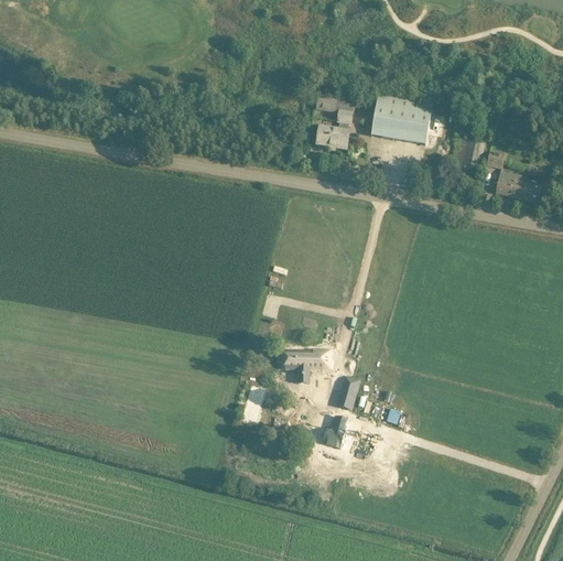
[(315,109),(338,112),(337,120),(339,120),(337,128),(318,125),(316,142),(346,148),(349,129),(347,129),(348,122),(350,122),(355,98),(347,97),(337,96),(337,95),(317,92),(315,109)]
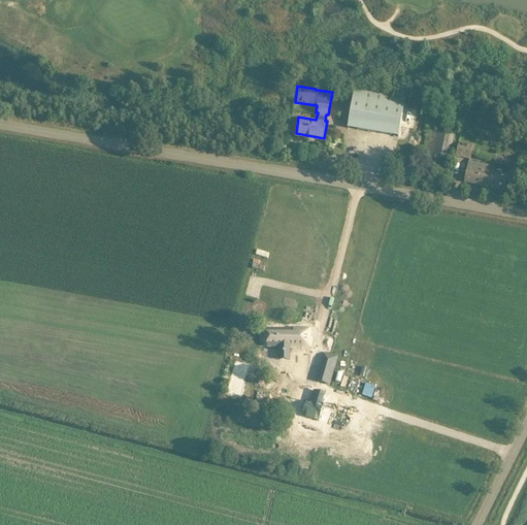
[(354,87),(352,96),(347,125),(397,133),(402,104),(404,96),(354,87)]
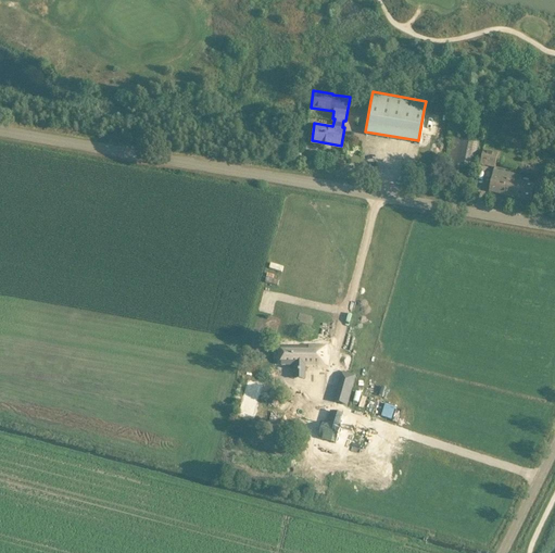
[(501,129),(521,134),(524,122),(503,117),(501,129)]
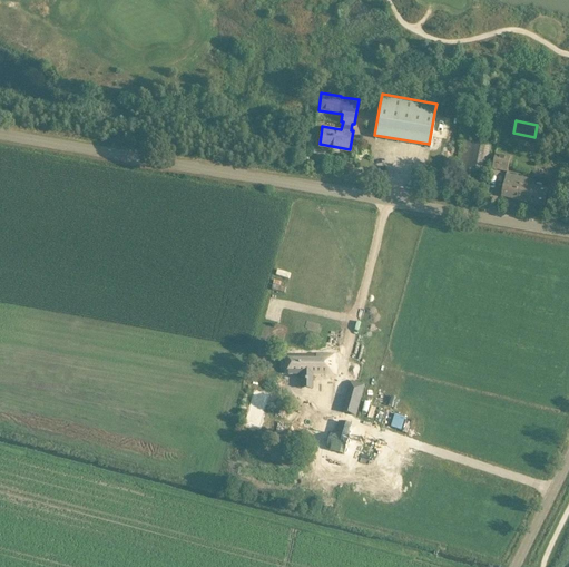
[(460,138),(457,153),(454,164),(483,170),(489,144),(460,138)]
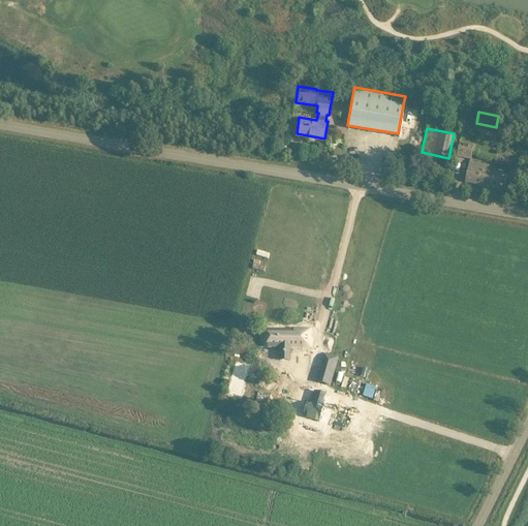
[(459,140),(458,144),(456,154),(470,157),(473,143),(459,140)]
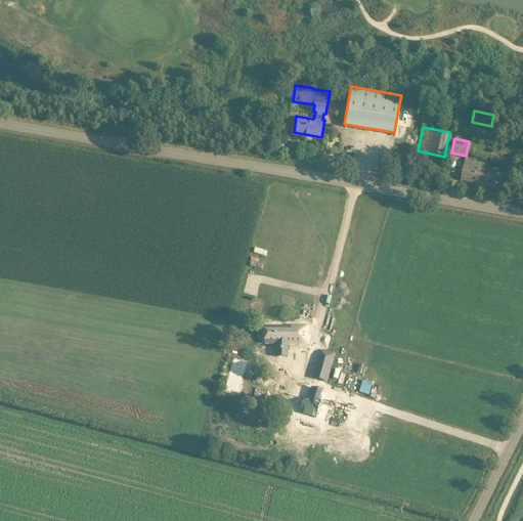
[(489,164),(474,161),(464,158),(460,178),(499,186),(503,171),(488,169),(489,164)]
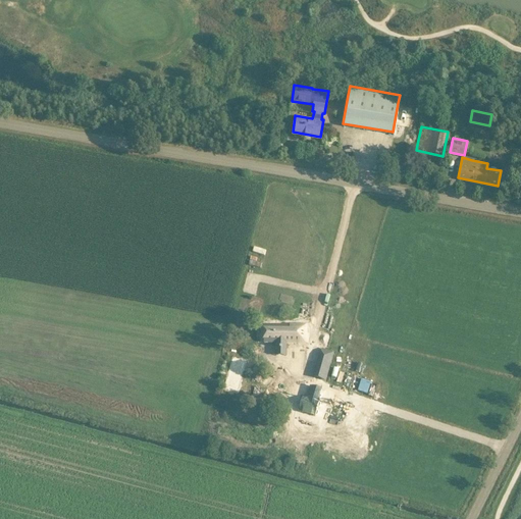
[(263,323),(263,340),(275,341),(275,346),(285,346),(285,341),(297,341),(306,341),(306,331),(305,331),(305,323),(296,322),(296,323),(292,323),(292,322),(289,322),(289,323),(263,323)]
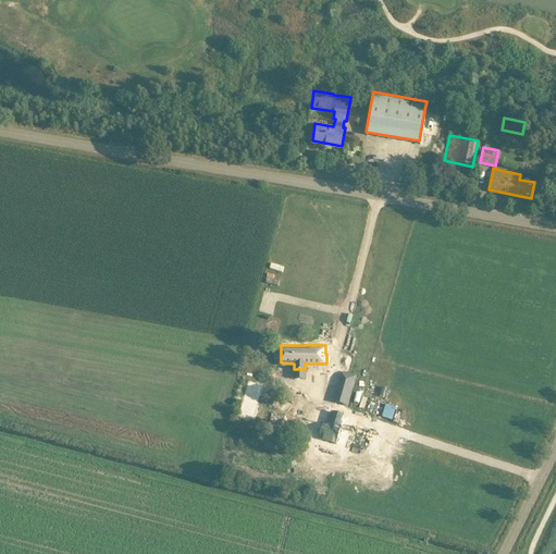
[(248,380),(239,411),(243,413),(243,410),(248,413),(248,414),(251,415),(254,407),(252,407),(254,404),(255,404),(256,401),(254,399),(258,383),(248,380)]
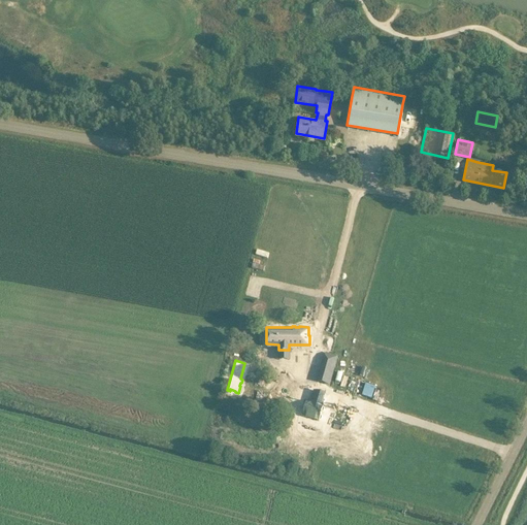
[(321,367),(317,379),(328,382),(332,370),(321,367)]
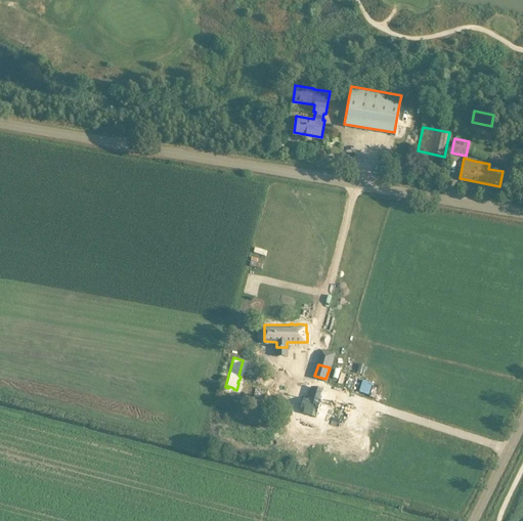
[(263,379),(258,395),(278,401),(284,386),(263,379)]
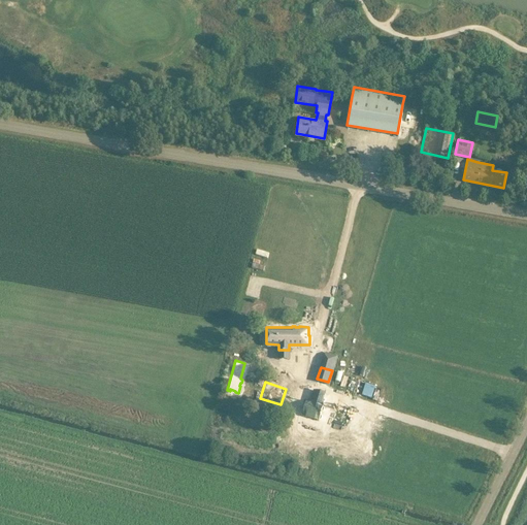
[(322,401),(324,392),(313,388),(308,401),(304,400),(304,402),(302,402),(302,405),(303,405),(301,414),(318,418),(323,402),(322,401)]
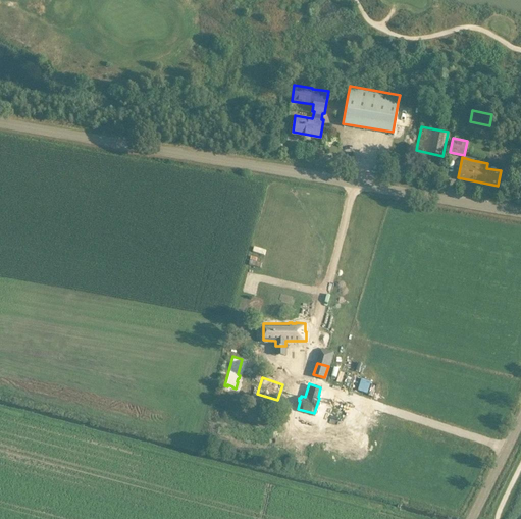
[(305,422),(307,416),(296,412),(295,418),(305,422)]
